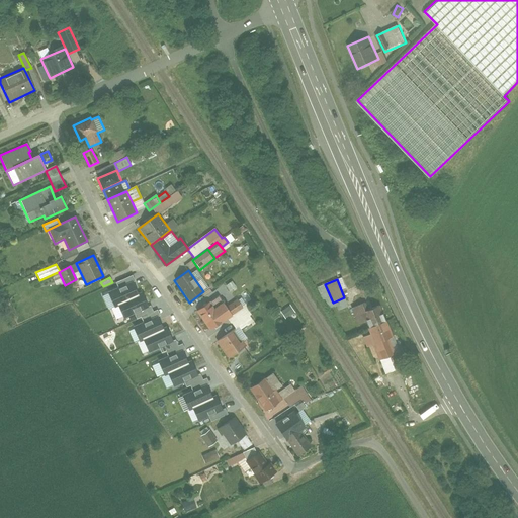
[(118,305),(138,295),(133,282),(109,292),(115,306),(118,305)]
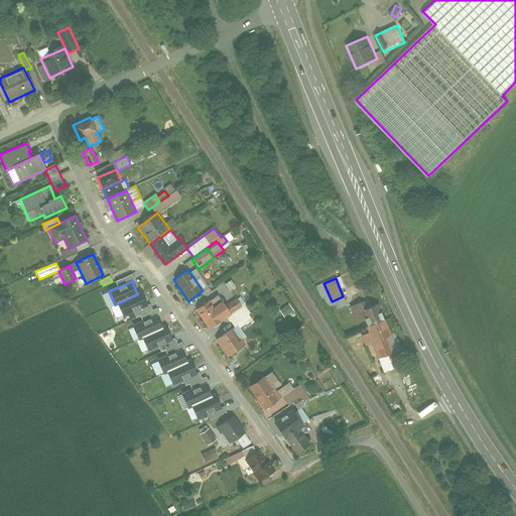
[(147,305),(141,292),(137,294),(118,303),(124,315),(147,305)]
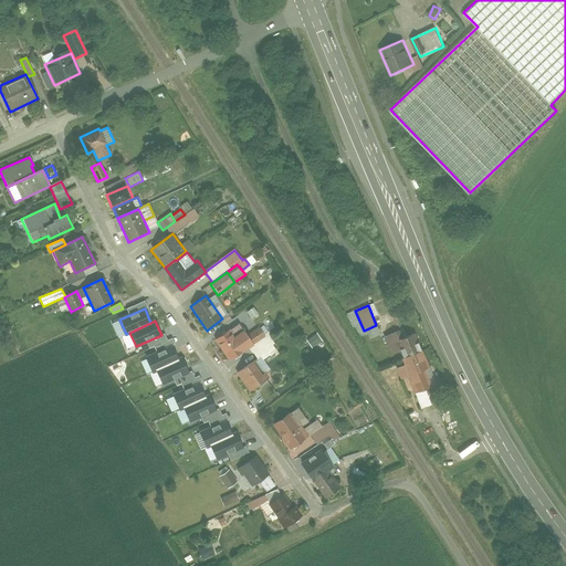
[(247,336),(253,345),(264,336),(259,327),(247,336)]
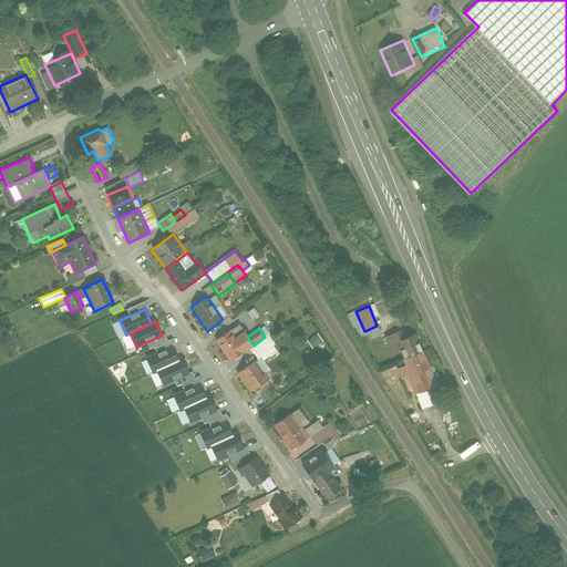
[(215,341),(229,362),(254,346),(247,337),(243,331),(233,338),(228,332),(215,341)]
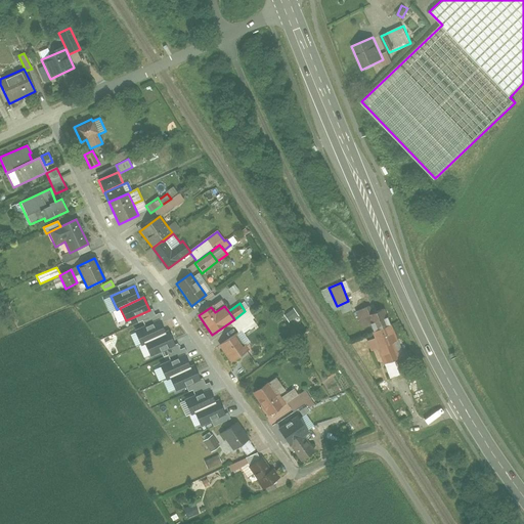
[(366,307),(354,312),(357,320),(369,315),(366,307)]
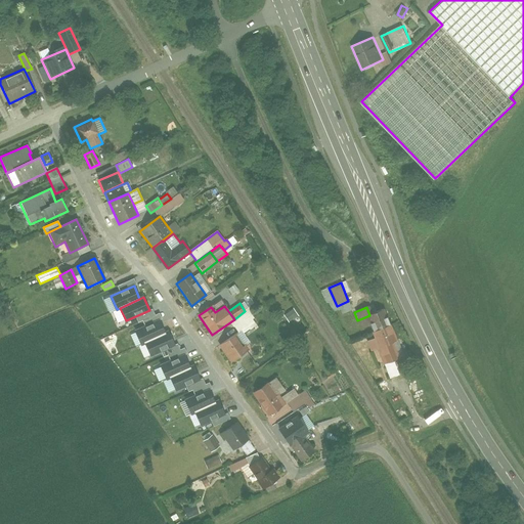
[(294,308),(285,315),(290,321),(299,315),(294,308)]
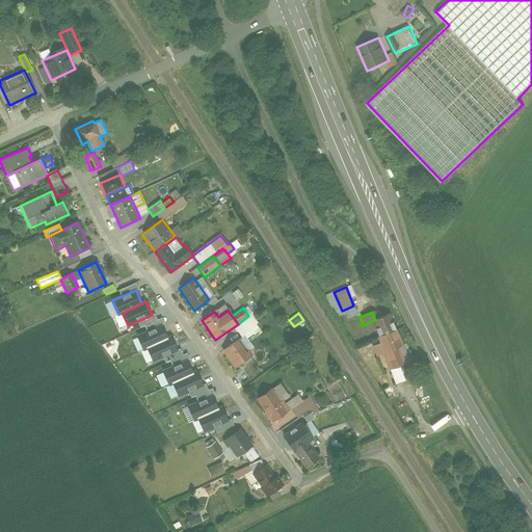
[(379,337),(397,329),(390,314),(373,321),(379,337)]
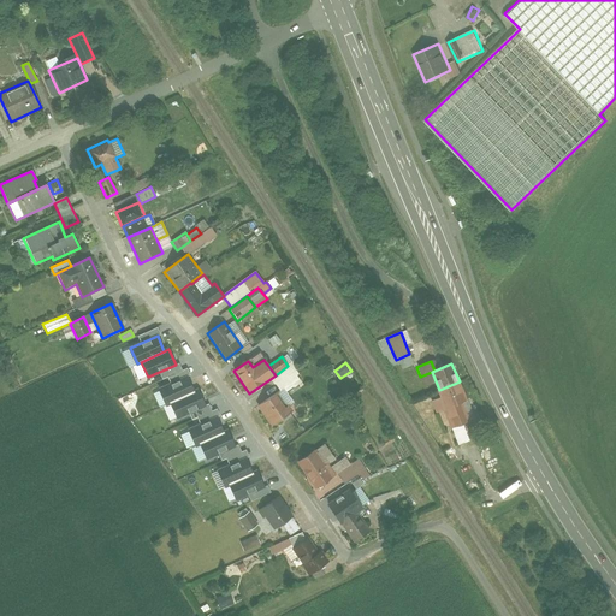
[(292,365),(271,380),(278,390),(300,374),(292,365)]
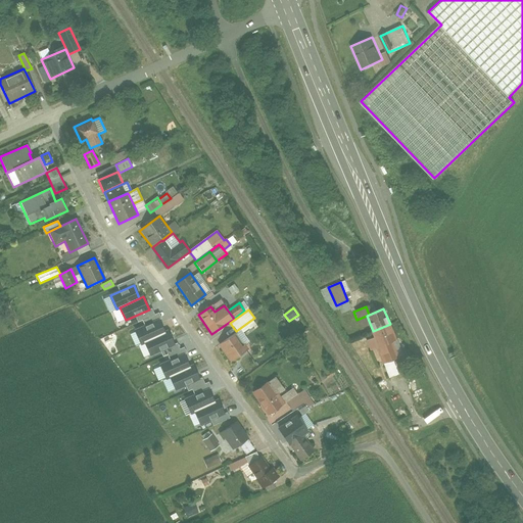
[(145,341),(164,333),(158,320),(135,330),(141,343),(145,341)]
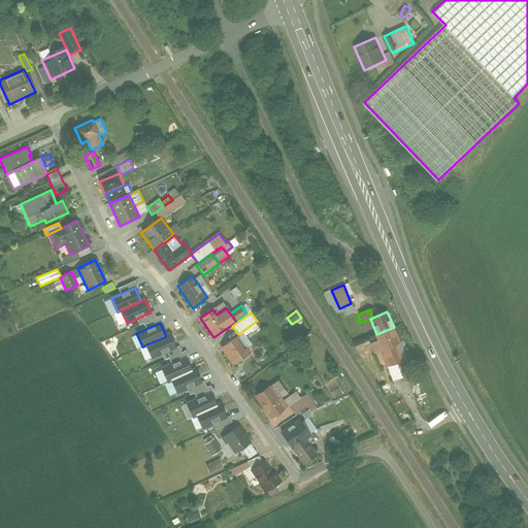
[(376,334),(374,335),(376,341),(369,344),(373,354),(400,343),(394,327),(376,334)]
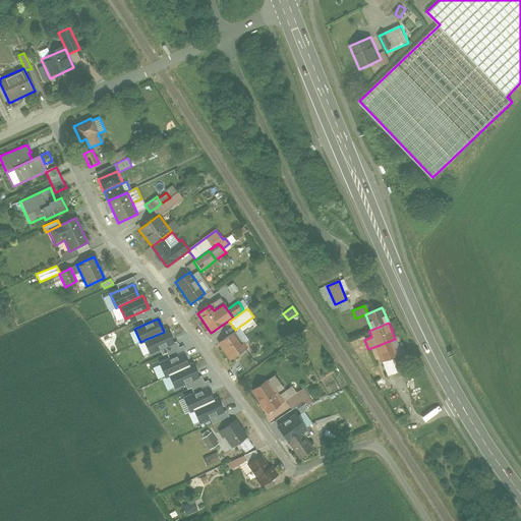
[(173,343),(168,330),(164,332),(145,340),(150,353),(173,343)]
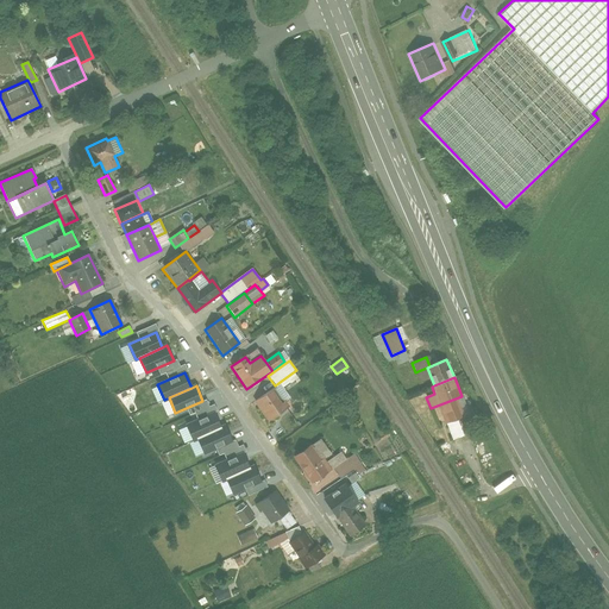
[(269,422),(290,407),(276,387),(255,403),(269,422)]
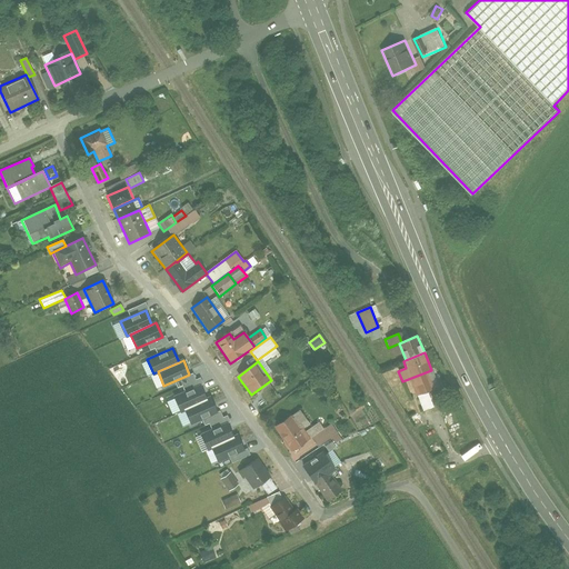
[(410,379),(417,396),(433,389),(427,372),(410,379)]
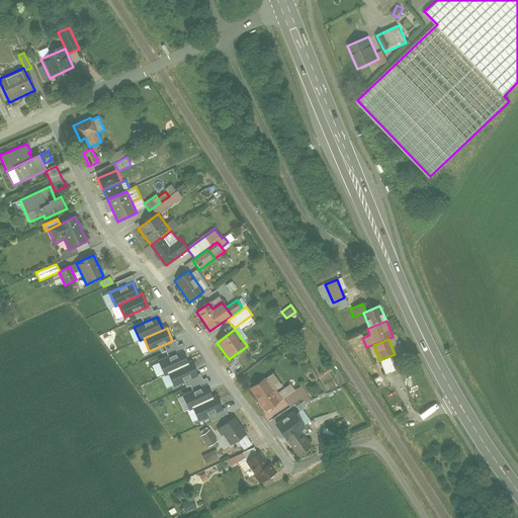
[(168,372),(188,364),(182,351),(159,361),(165,374),(168,372)]
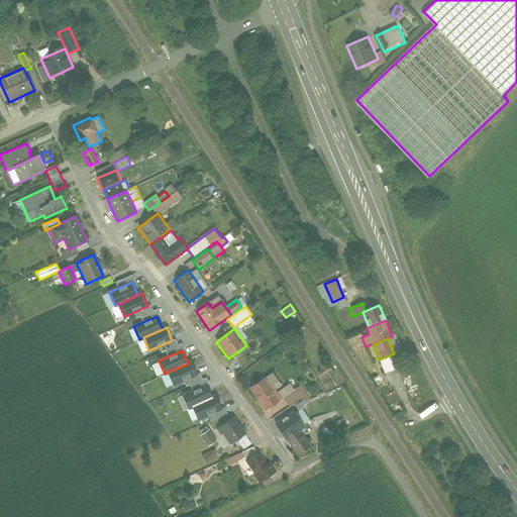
[(389,356),(379,360),(384,373),(394,369),(389,356)]
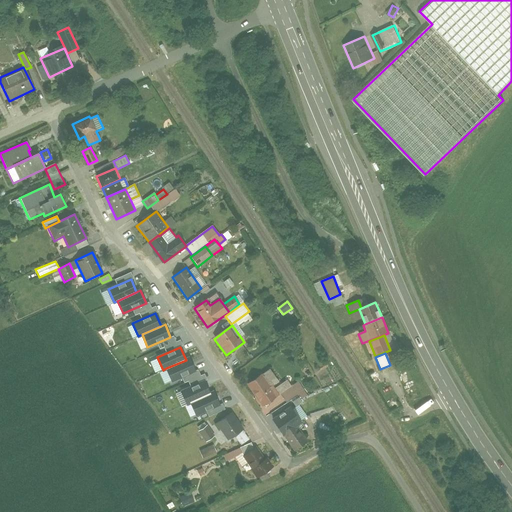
[(195,371),(189,358),(186,360),(166,368),(172,381),(195,371)]
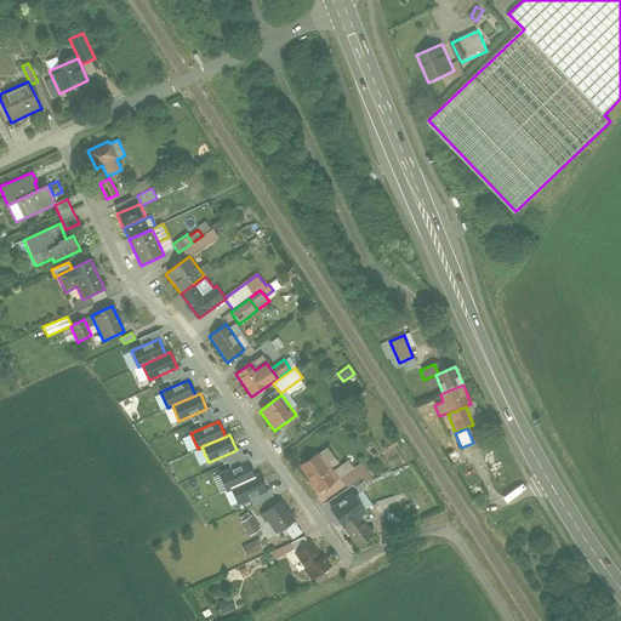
[(318,494),(336,480),(329,469),(337,463),(326,448),(300,467),(318,494)]
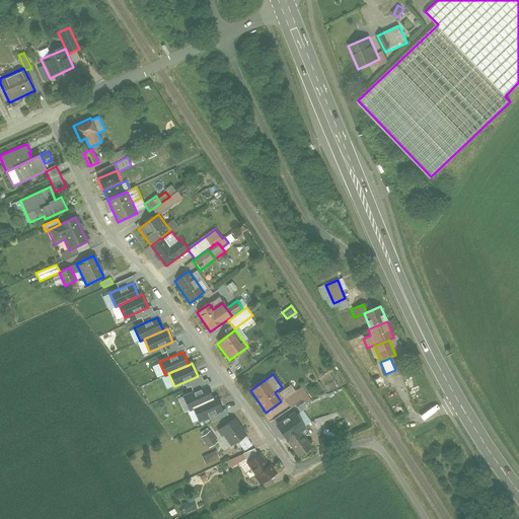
[(193,408),(213,398),(207,386),(183,396),(190,410),(193,408)]
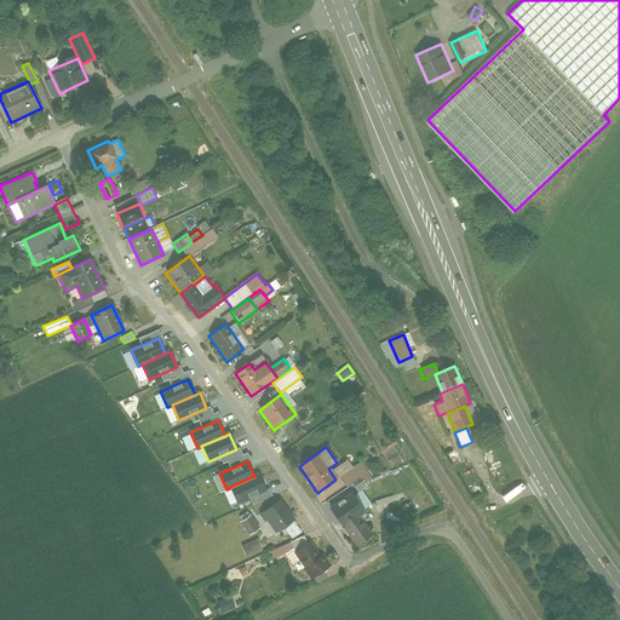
[(265,489),(258,475),(254,476),(230,487),(237,503),(265,489)]
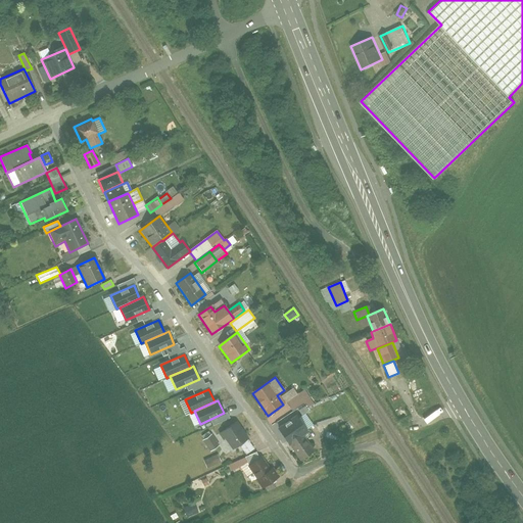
[(302,405),(294,410),(302,420),(310,415),(302,405)]
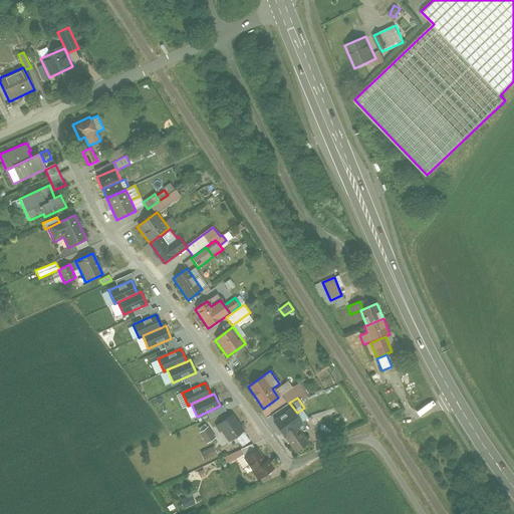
[(289,403),(282,408),(291,420),(298,415),(297,413),(289,403)]
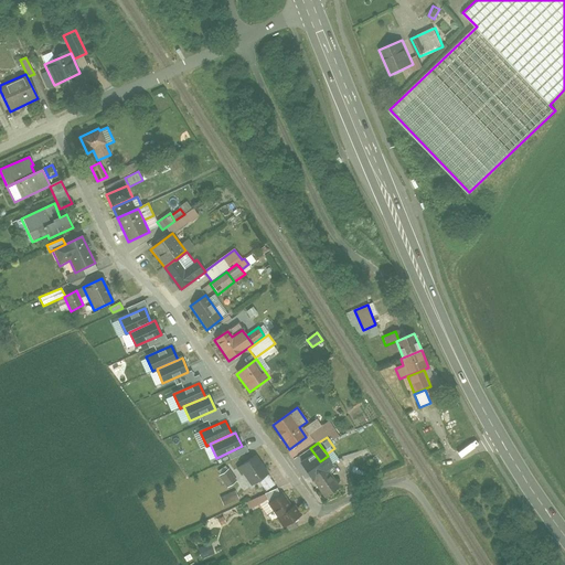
[(310,448),(298,457),(307,470),(320,461),(310,448)]
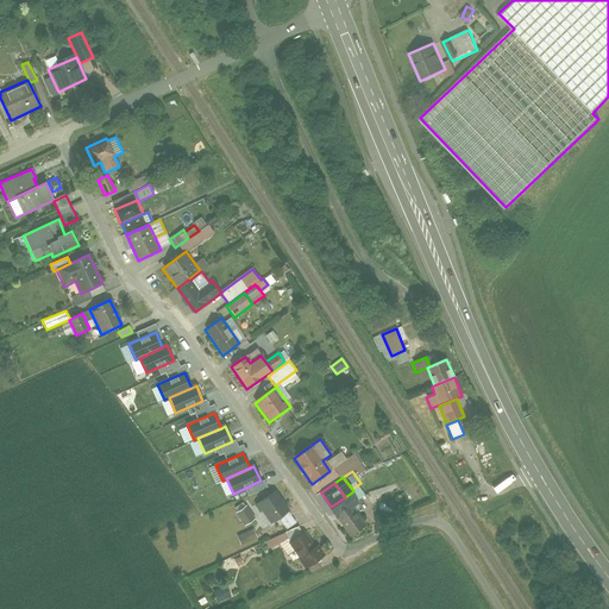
[(288,512),(280,501),(282,498),(276,491),(255,507),(261,514),(263,513),(271,525),(288,512)]
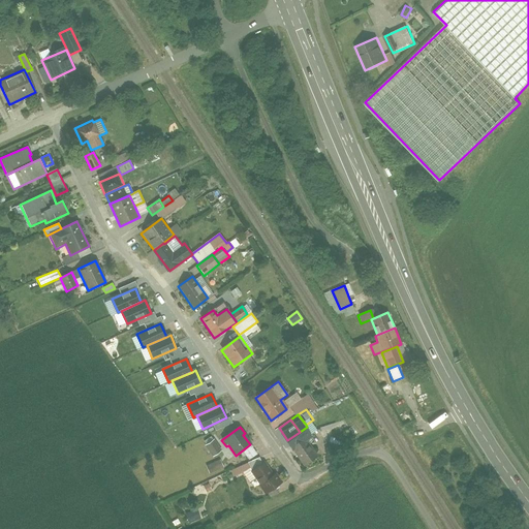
[(300,432),(287,440),(291,445),(304,437),(300,432)]
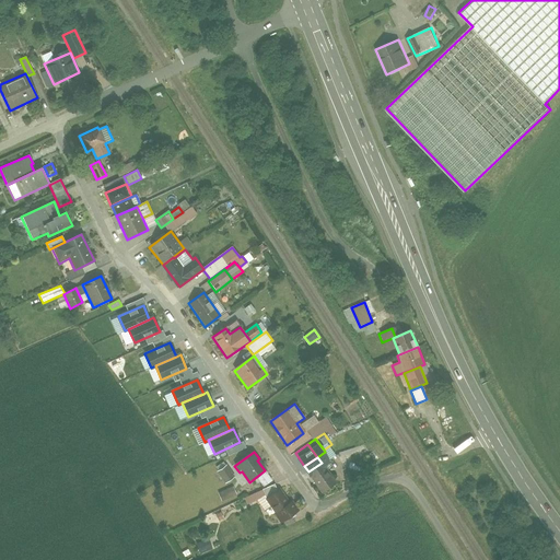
[(322,493),(337,482),(323,463),(306,474),(322,493)]
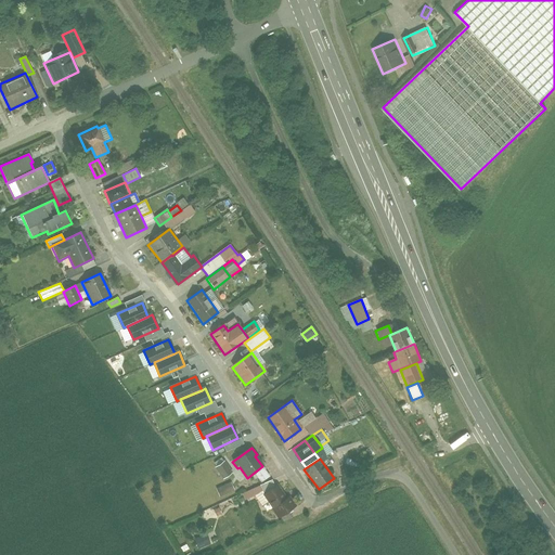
[(223,479),(232,473),(223,461),(215,468),(223,479)]
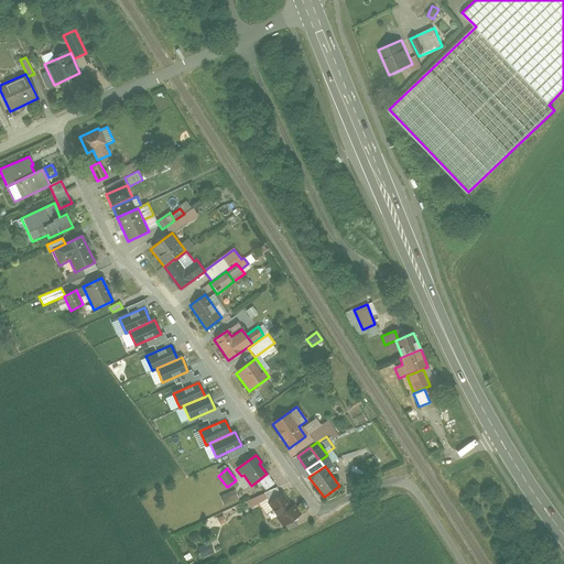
[(261,487),(250,492),(253,498),(264,492),(261,487)]
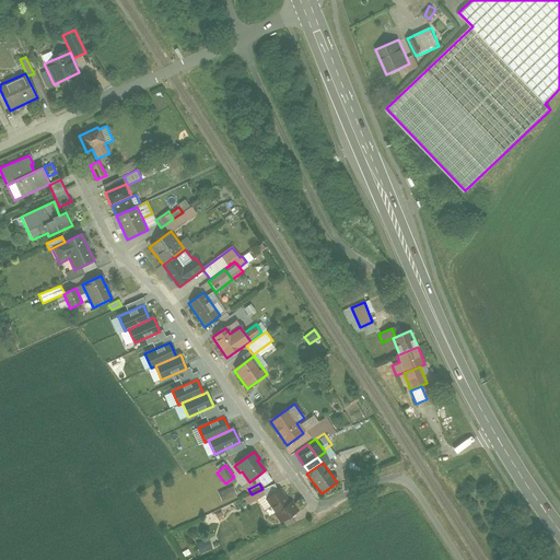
[(275,485),(261,490),(265,497),(267,499),(277,491),(275,485)]
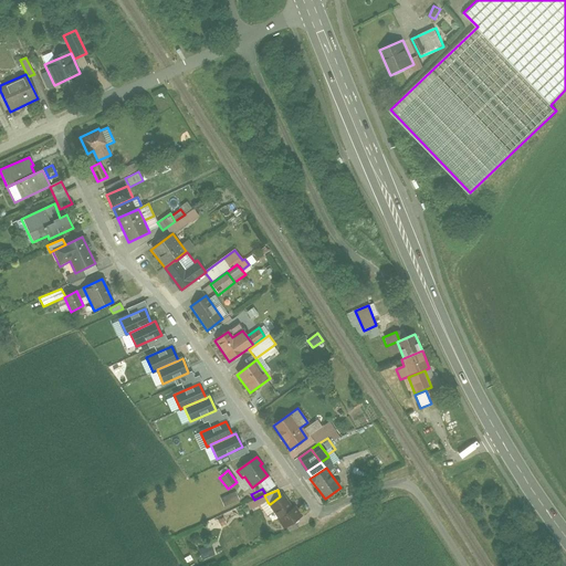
[(234,492),(224,498),(228,505),(239,500),(234,492)]
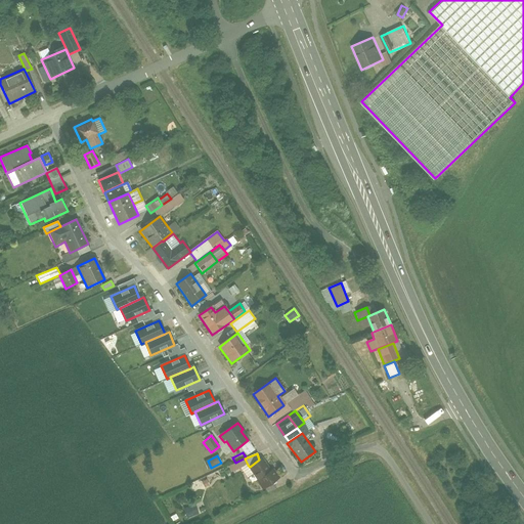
[(245,459),(228,467),(231,472),(248,465),(245,459)]
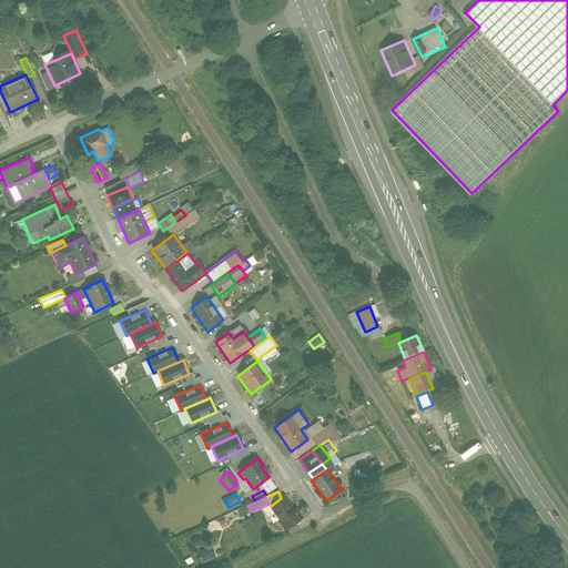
[(296,508),(294,510),(284,497),(270,507),(280,520),(277,523),(285,533),(304,518),(296,508)]
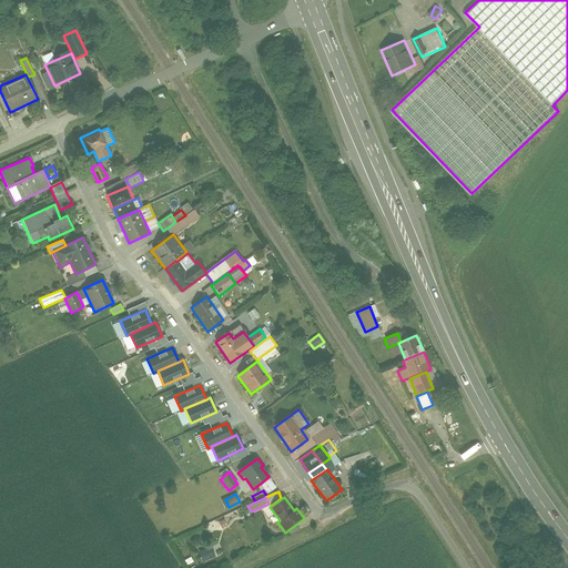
[(223,519),(217,523),(221,529),(226,526),(223,519)]
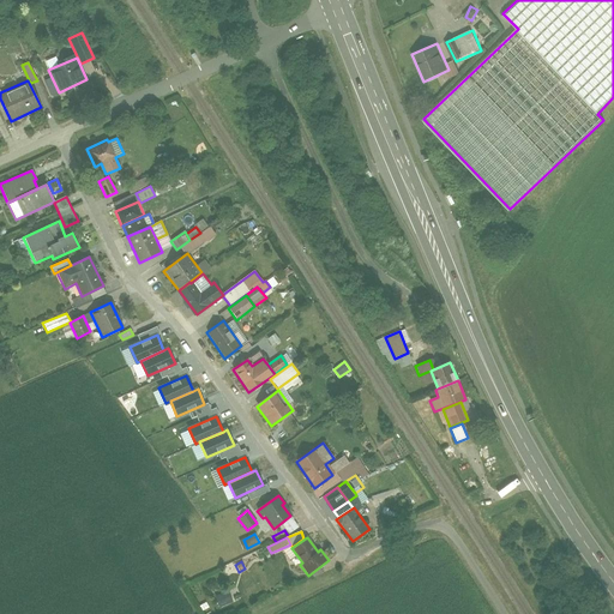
[(227,591),(215,597),(220,607),(232,601),(227,591)]
